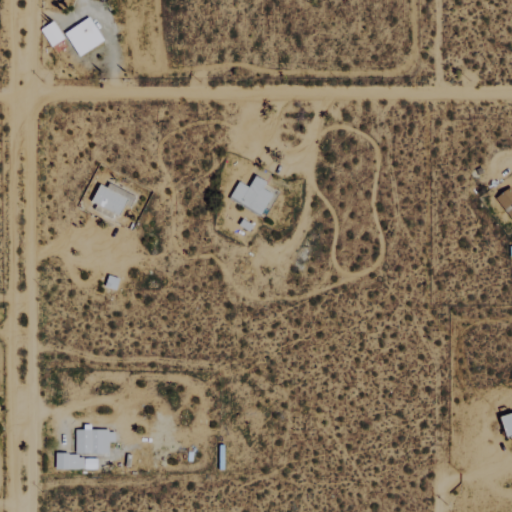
[(66,31),(79,56),(106,42),(92,17),(66,31)]
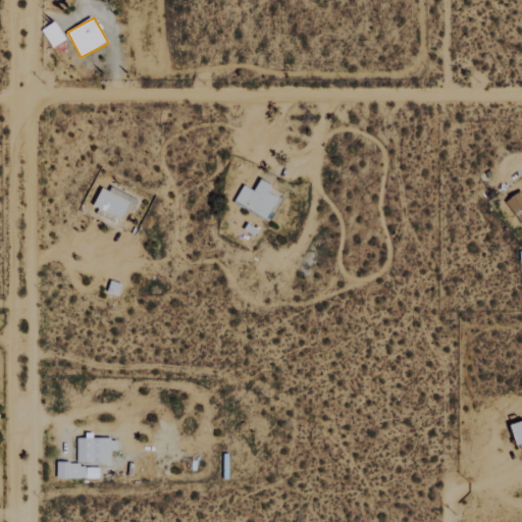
[(52,47),(66,40),(57,20),(43,28),(52,47)]
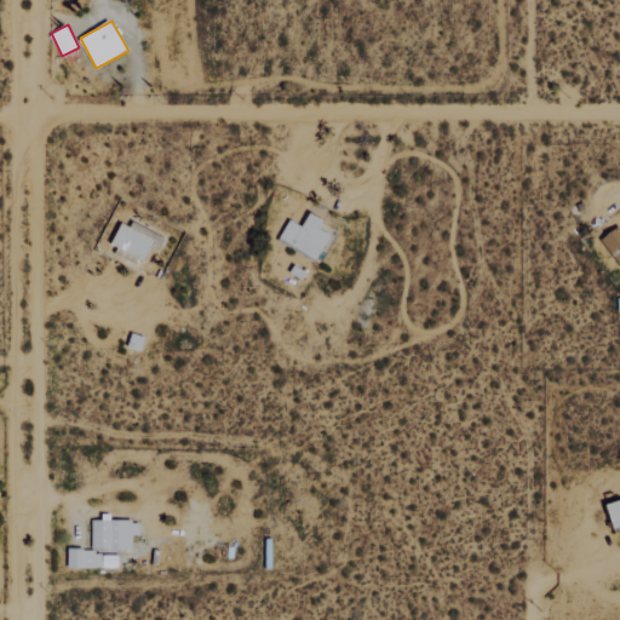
[(290,219),(277,240),(316,263),(334,234),(322,227),(326,220),(310,212),(302,225),(290,219)]
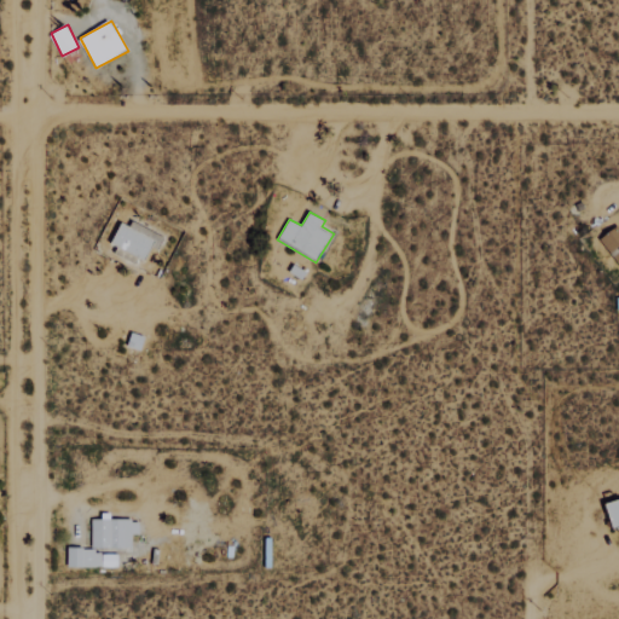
[(148,261),(158,239),(123,223),(113,243),(148,261)]
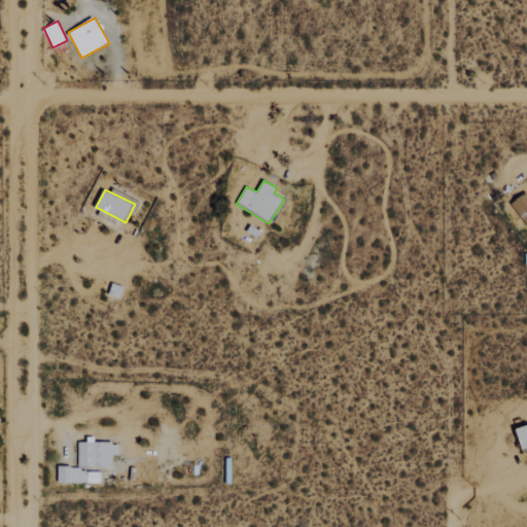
[(512,205),(526,222),(526,192),(526,191),(512,205)]
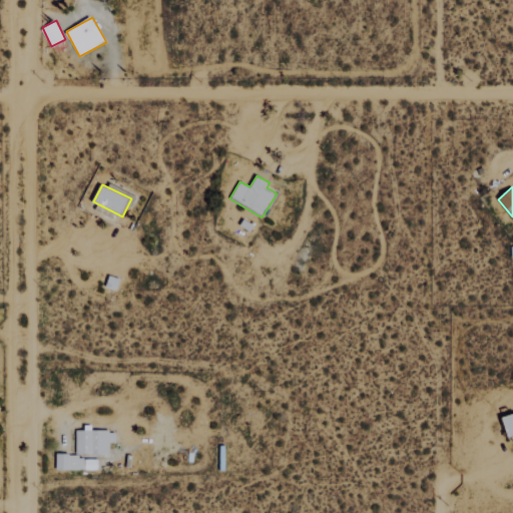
[(99,470),(99,456),(110,456),(110,443),(116,443),(116,431),(76,430),(76,454),(57,454),(57,470),(99,470)]
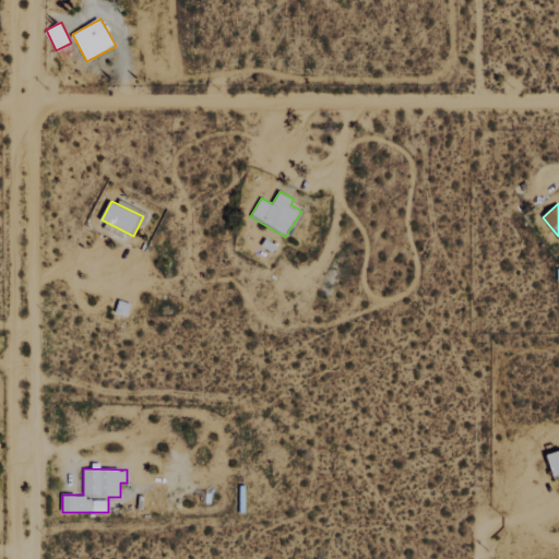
All buildings are outlined.
